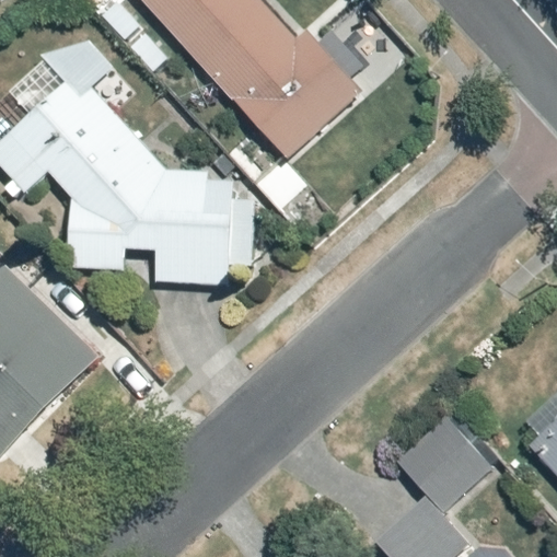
[(296,34),(265,0),(137,0),(283,155),(367,89),(304,27),(296,34)]
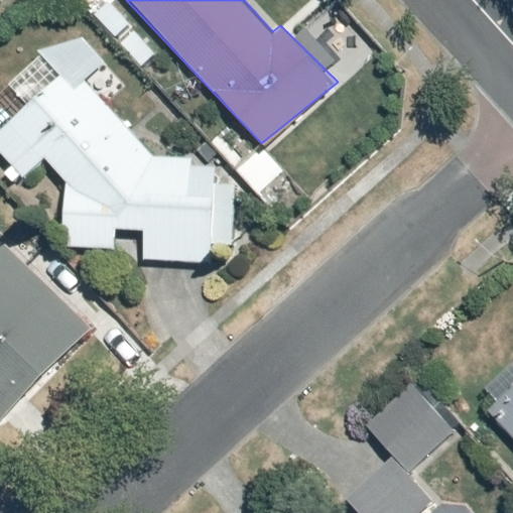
[(142,259),(212,264),(211,242),(233,242),(234,182),(216,182),(217,165),(194,164),(194,157),(153,155),(87,80),(107,59),(84,33),(39,45),(60,72),(0,123),(0,148),(23,175),(42,159),(65,179),(62,242),(117,247),(118,231),(141,231),(142,259)]
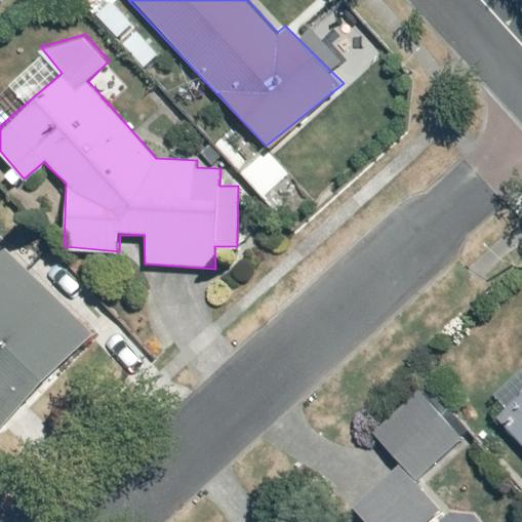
[(0,426),(96,332),(2,242),(0,244),(0,426)]
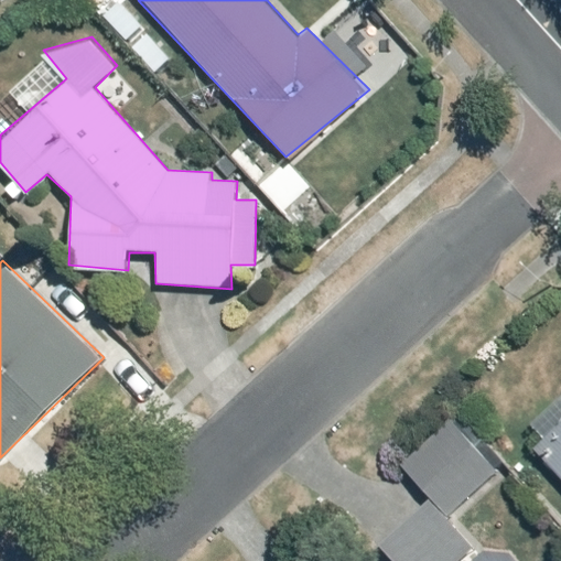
[(560,417),(528,446),(560,479),(560,417)]
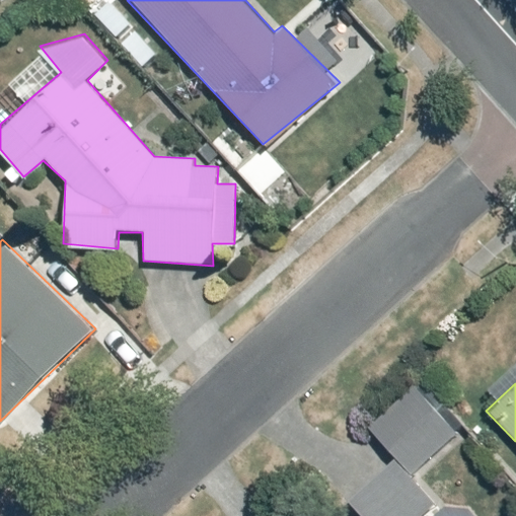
[(362,515),(423,515),(439,504),(414,473),(460,433),(415,384),(367,428),(396,459),(348,499),(362,515)]
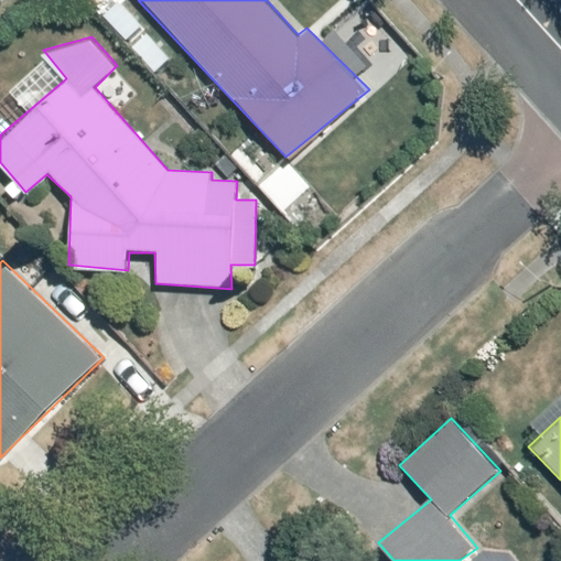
All buildings are outlined.
